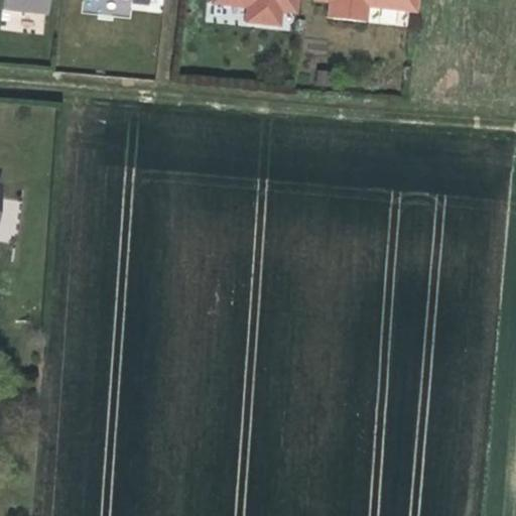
[(4,0),(4,9),(45,14),(46,0),(4,0)]
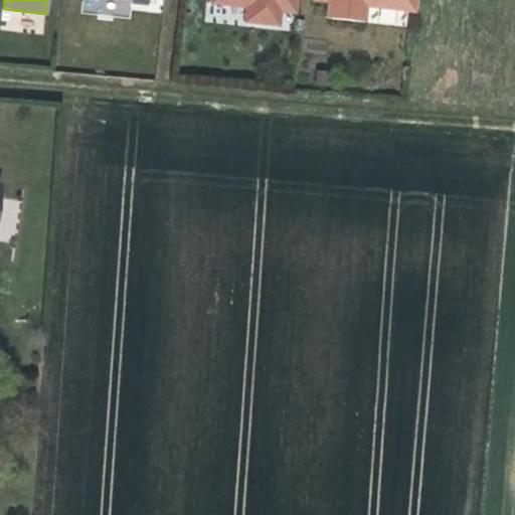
[(297,12),(298,0),(210,0),(210,3),(246,7),(244,22),(279,26),(280,10),(297,12)]
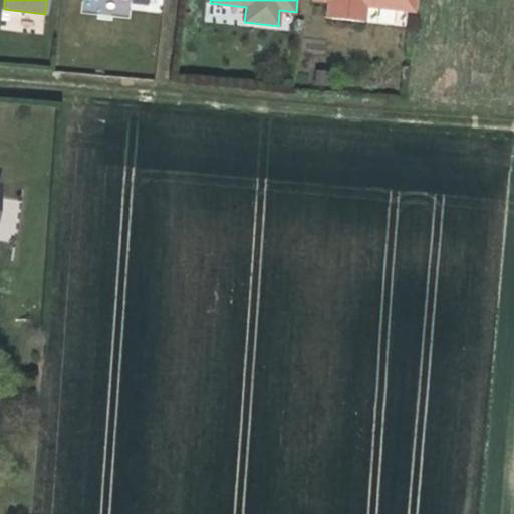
[(328,0),(328,4),(326,19),(365,22),(366,7),(380,8),(395,10),(397,10),(397,0),(328,0)]
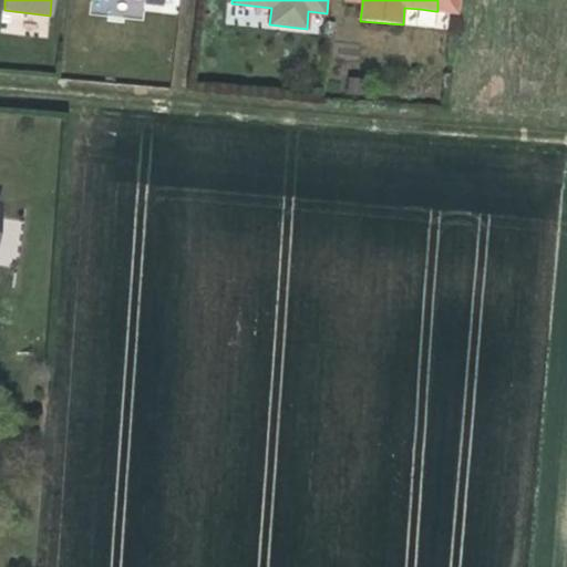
[(460,0),(437,0),(437,11),(459,13),(460,0)]
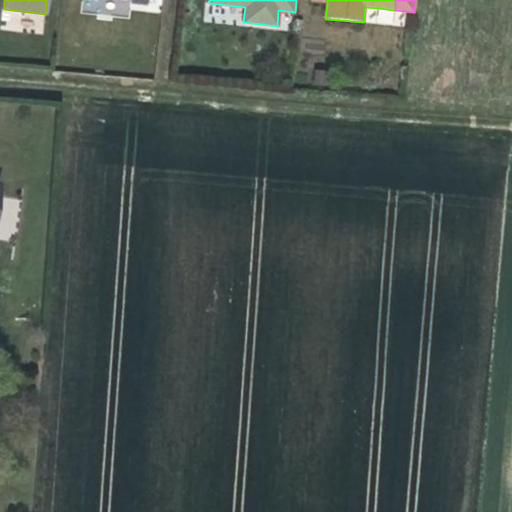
[(391,24),(393,10),(379,8),(377,23),(391,24)]
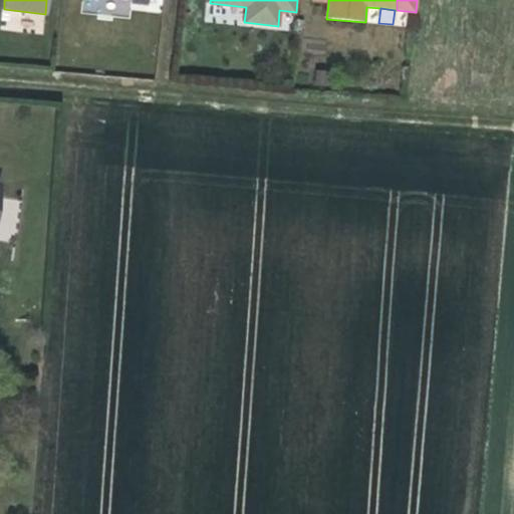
[(314,82),(325,84),(326,73),(316,72),(314,82)]
